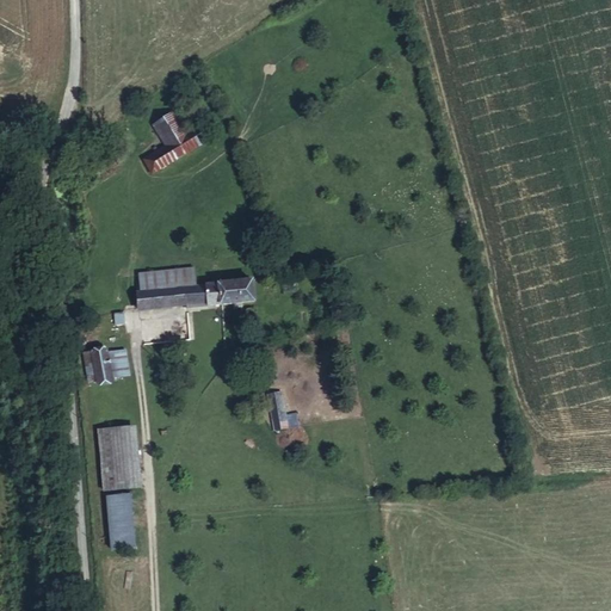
[(226,110),(189,133),(167,146),(144,160),(153,174),(235,124),(226,110)]
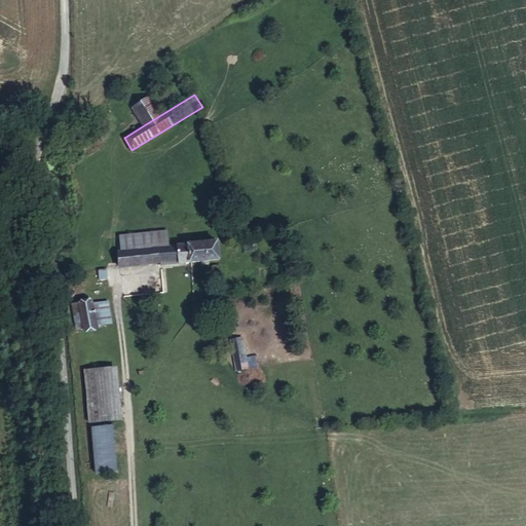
[(144,125),(162,114),(151,97),(133,108),(144,125)]
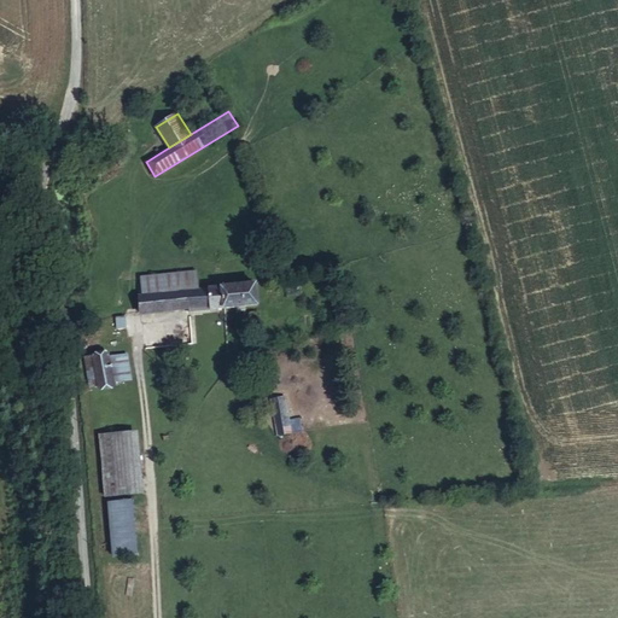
[(141,278),(143,295),(199,290),(197,272),(141,278)]
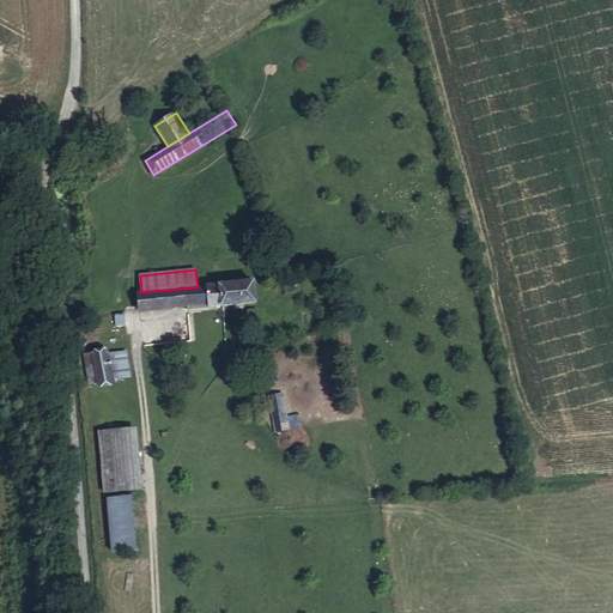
[(198,287),(141,292),(139,292),(140,311),(187,307),(187,309),(255,303),(254,281),(198,287)]
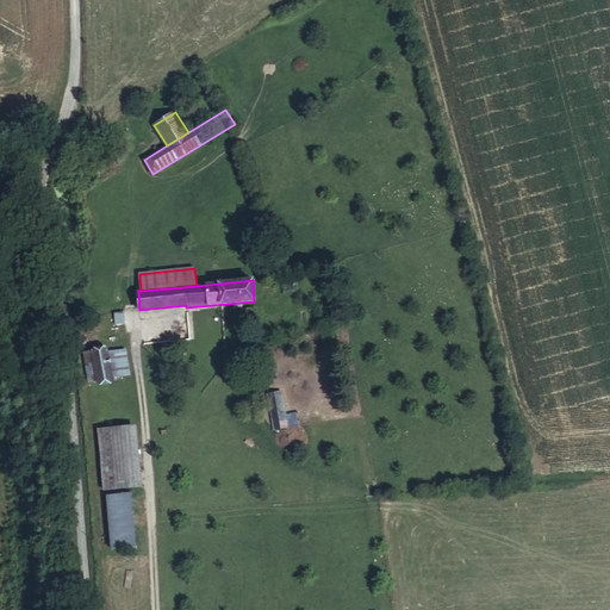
[(125,324),(124,313),(114,315),(116,324),(125,324)]
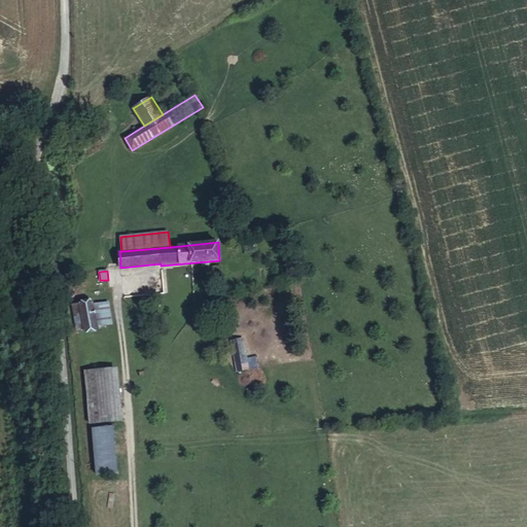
[(213,308),(226,306),(225,299),(212,301),(213,308)]
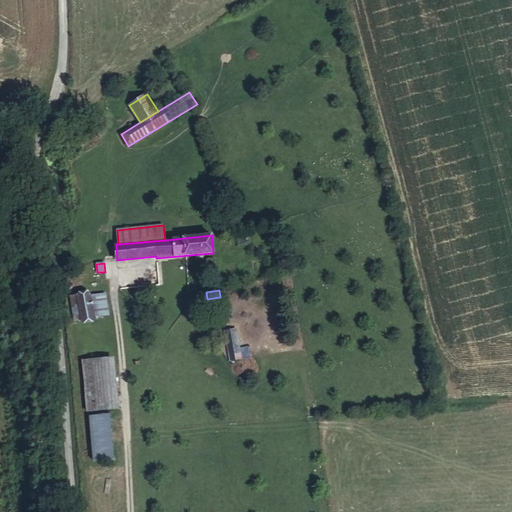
[(90,296),(94,318),(109,315),(105,294),(90,296)]
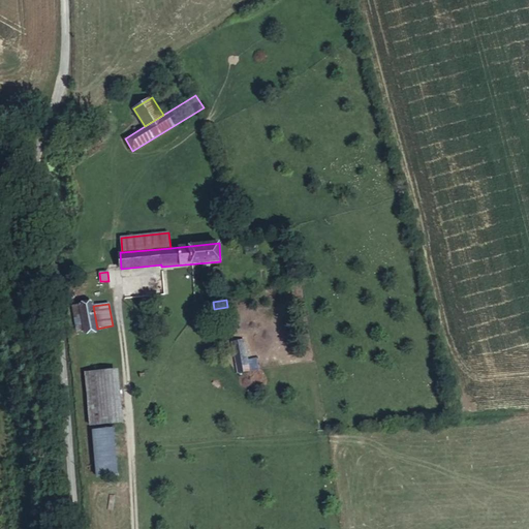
[(84,331),(97,329),(93,306),(80,309),(84,331)]
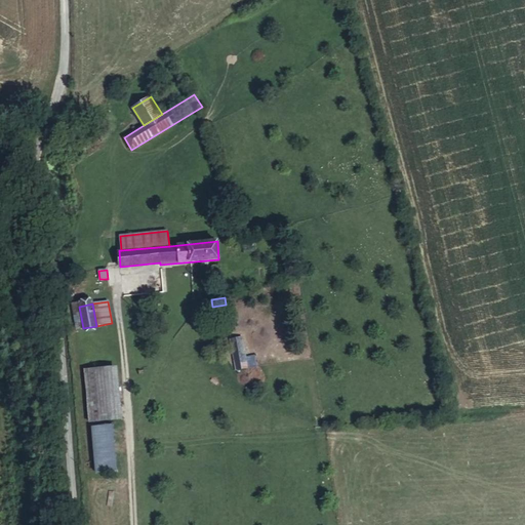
[(228,313),(226,305),(212,307),(214,315),(228,313)]
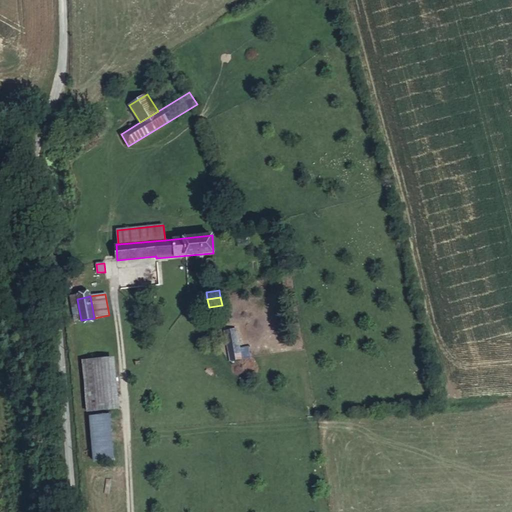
[(74,321),(81,320),(77,299),(71,300),(74,321)]
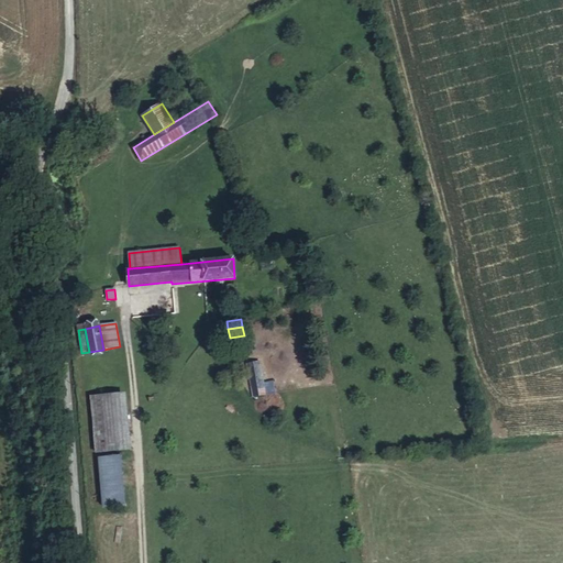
[(265,395),(258,362),(247,364),(254,397),(265,395)]
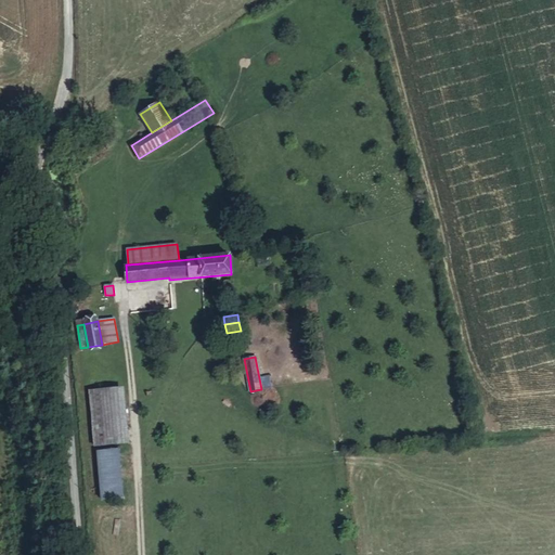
[(95,446),(119,443),(115,389),(91,391),(95,446)]
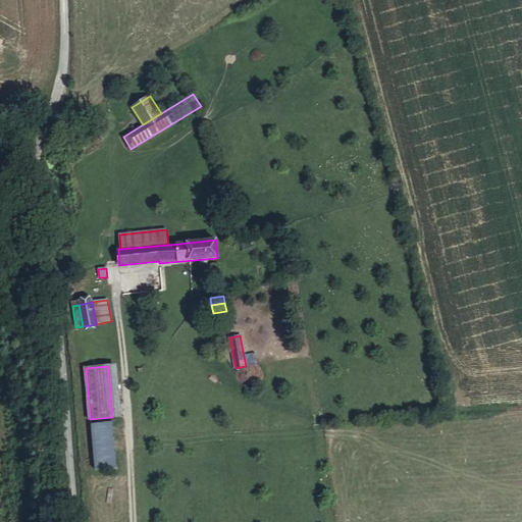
[(113,422),(93,424),(97,470),(117,468),(113,422)]
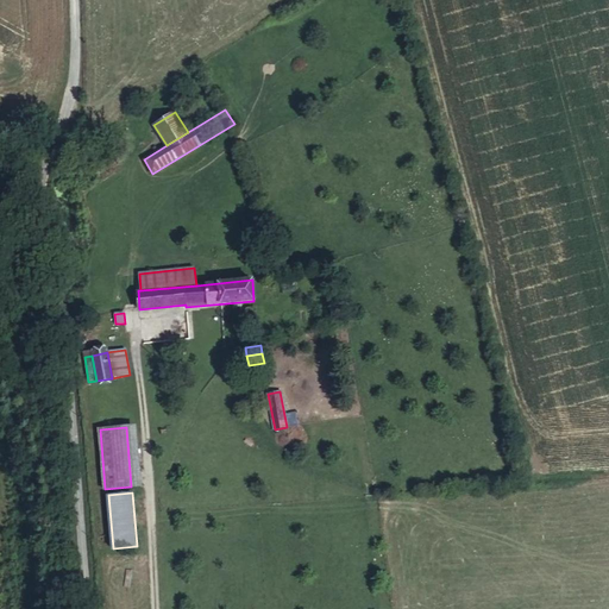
All buildings are outlined.
